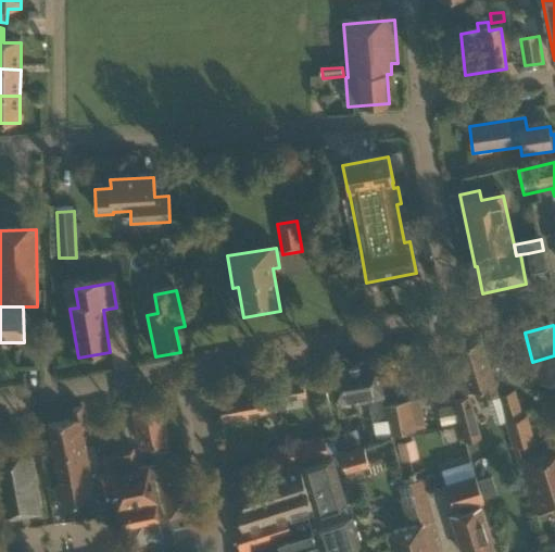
[(455,350),(462,373),(454,375),(462,400),(454,402),(466,444),(482,439),(468,393),(495,386),(482,342),(455,350)]
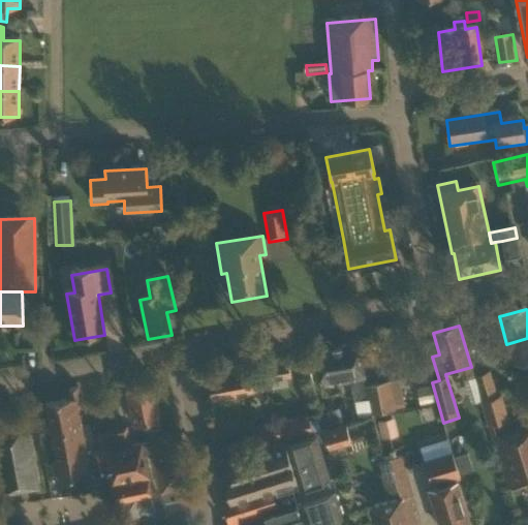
[(527,338),(506,344),(511,367),(527,362),(527,338)]
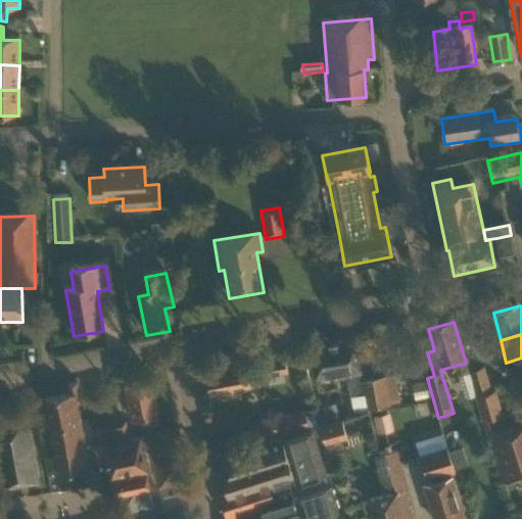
[(314,348),(311,348),(316,379),(334,376),(335,382),(348,380),(351,397),(353,414),(392,406),(400,405),(394,376),(387,377),(367,381),(365,370),(361,371),(356,341),(330,345),(329,340),(313,343),(314,348)]
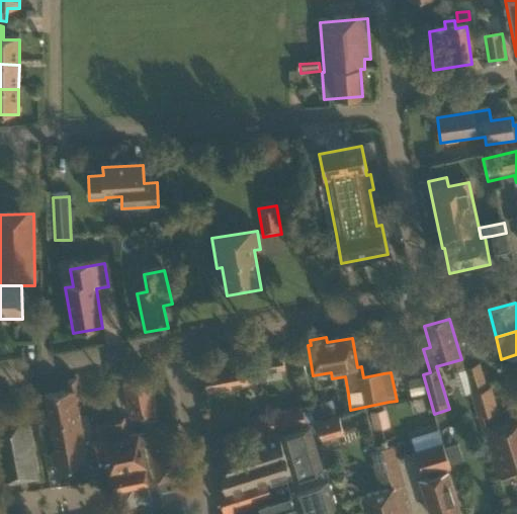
[(286,370),(282,352),(203,367),(208,395),(259,384),(257,375),(286,370)]
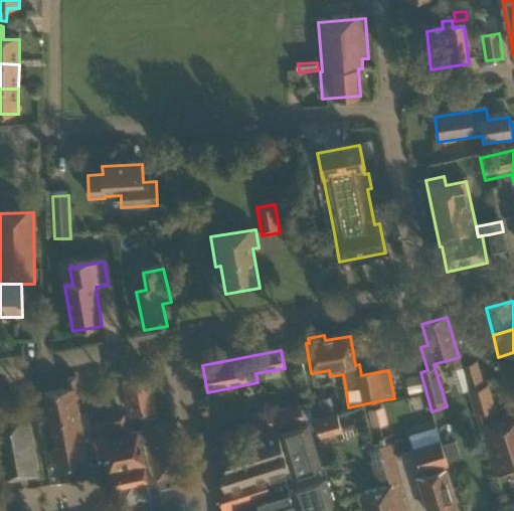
[(460,357),(453,359),(457,370),(463,369),(460,357)]
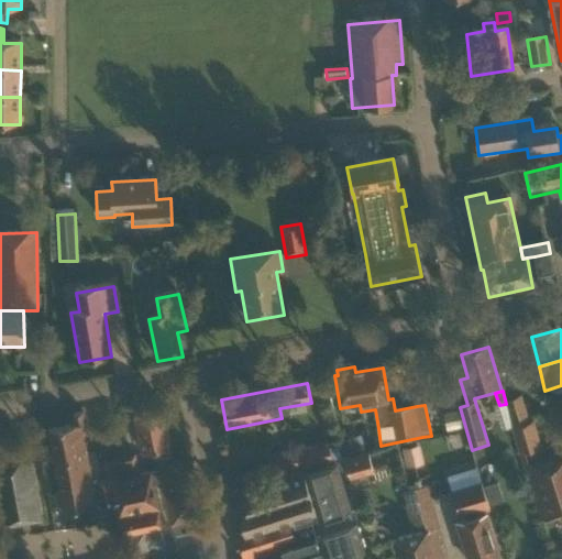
[(522,398),(506,404),(514,429),(529,424),(522,398)]
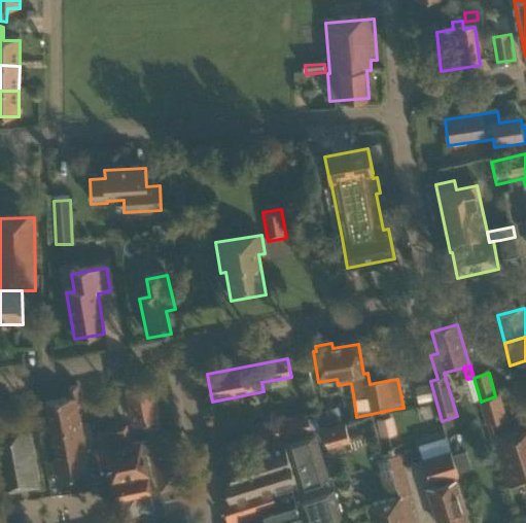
[(154,384),(126,389),(132,423),(147,421),(150,437),(164,434),(154,384)]
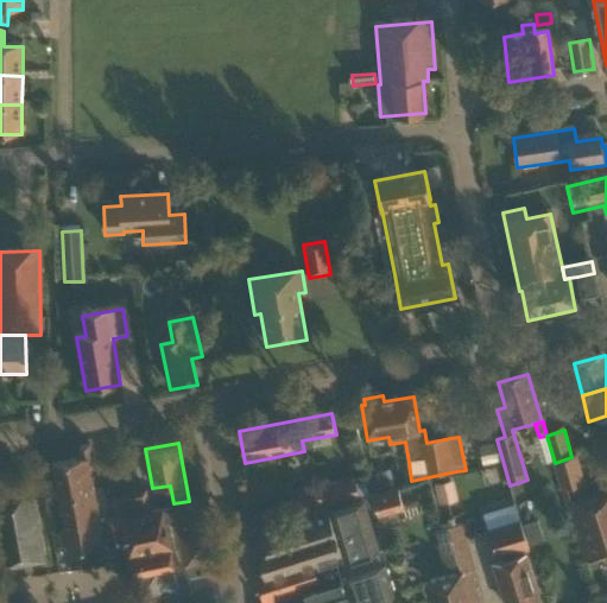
[(90,449),(80,451),(82,461),(52,467),(55,481),(45,482),(49,501),(58,499),(94,492),(88,461),(93,459),(90,449)]
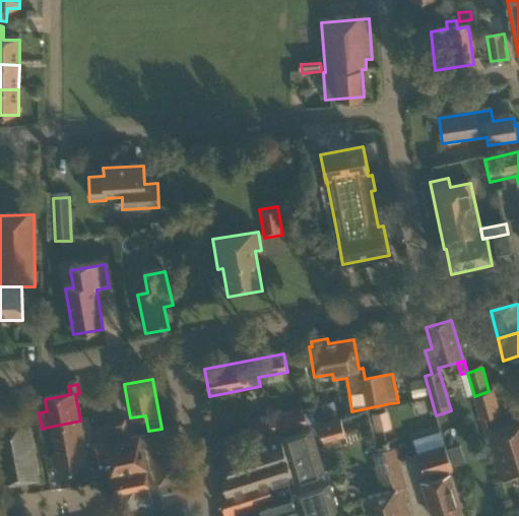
[(518,421),(500,427),(497,415),(500,414),(493,390),(489,391),(474,396),(473,396),(480,420),(484,432),(500,484),(518,477),(518,421)]
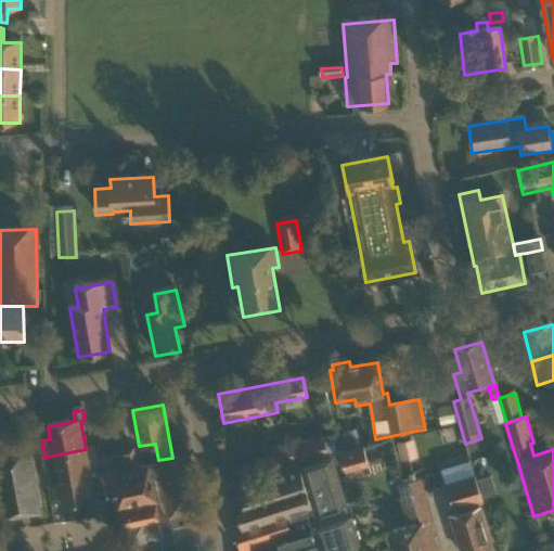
[(357,447),(353,433),(337,436),(342,450),(357,447)]
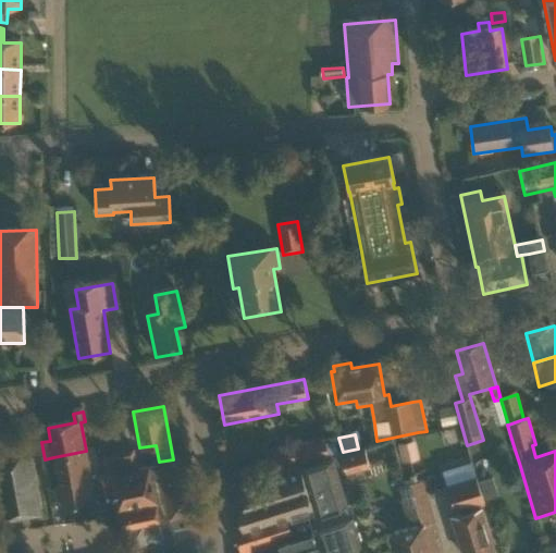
[(269,471),(329,459),(325,442),(266,454),(269,471)]
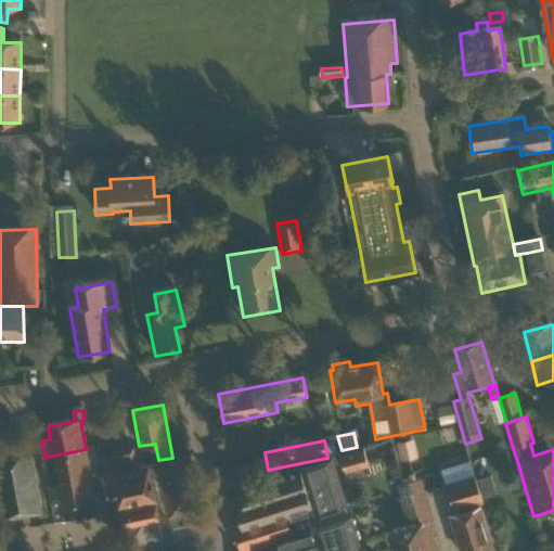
[(42,512),(30,443),(0,447),(0,501),(3,520),(17,517),(20,527),(30,525),(29,514),(42,512)]
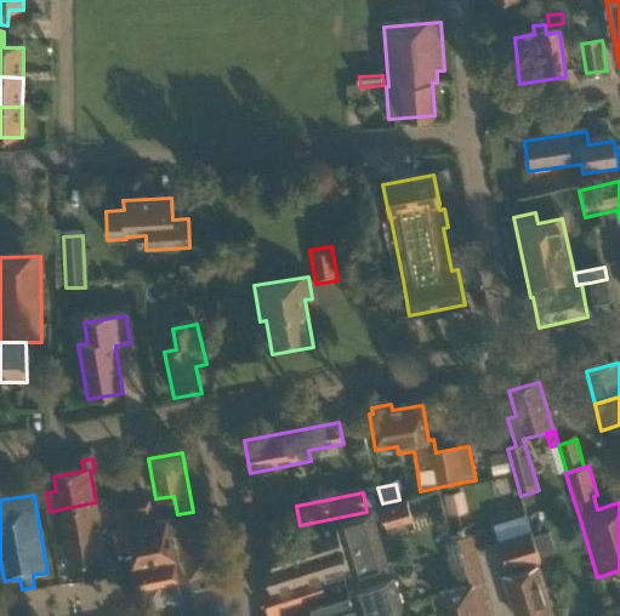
[(460,496),(447,500),(451,520),(465,517),(460,496)]
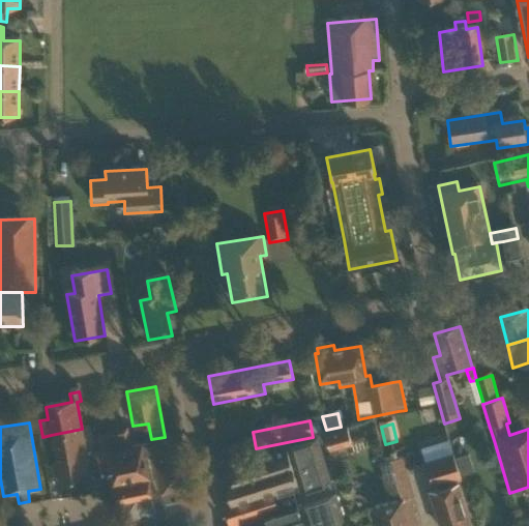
[(330,453),(353,447),(348,427),(324,433),(329,450),(330,453)]
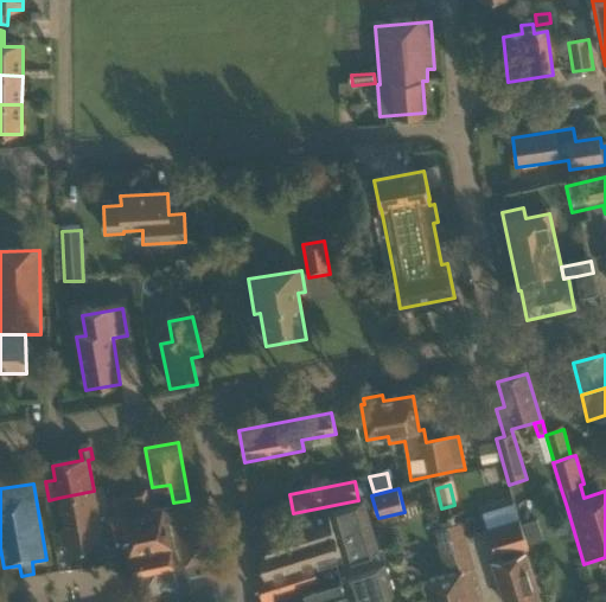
[(94,491),(58,498),(69,551),(104,544),(94,491)]
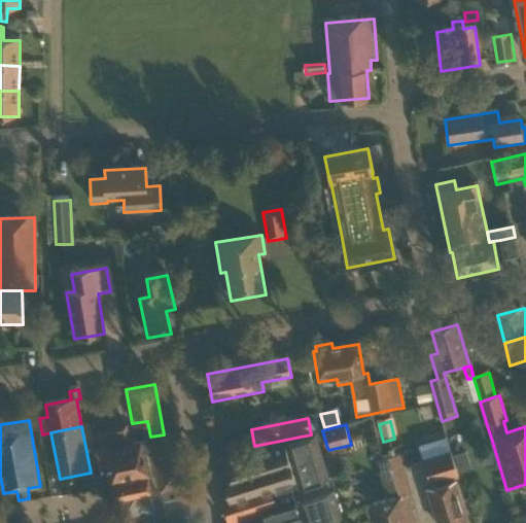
[(96,432),(101,452),(96,454),(99,471),(109,467),(116,503),(152,495),(151,493),(181,487),(171,438),(132,446),(128,426),(96,432)]
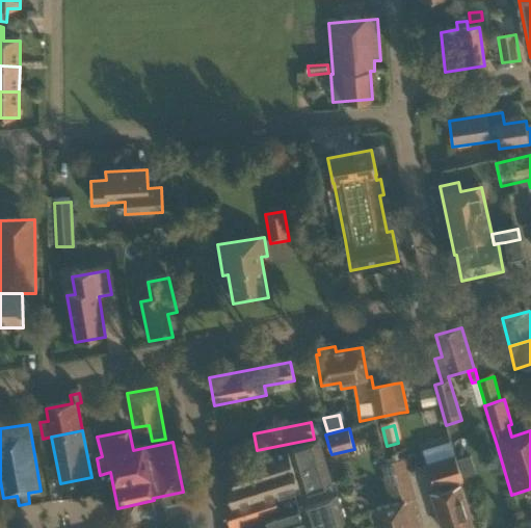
[(287,447),(300,490),(306,506),(299,508),(306,527),(346,527),(337,496),(336,496),(317,438),(287,447)]
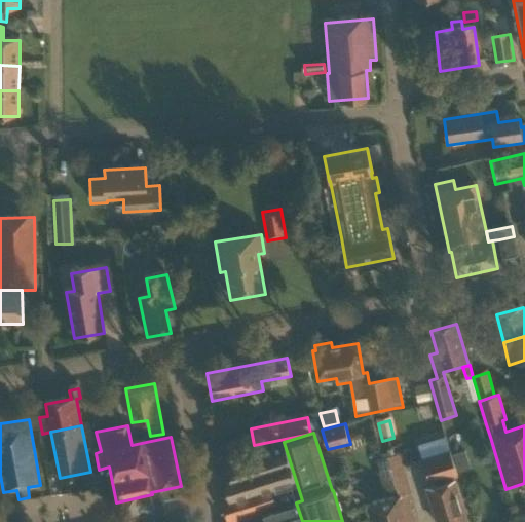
[(228,498),(221,500),(228,521),(241,521),(289,506),(284,488),(297,484),(284,442),(260,450),(264,460),(253,463),(250,453),(225,460),(229,474),(221,476),(228,498)]
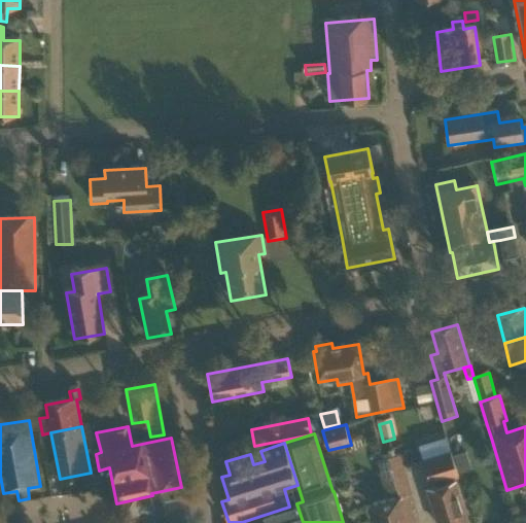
[(265,461),(260,451),(259,451),(258,446),(248,448),(250,454),(253,464),(265,461)]
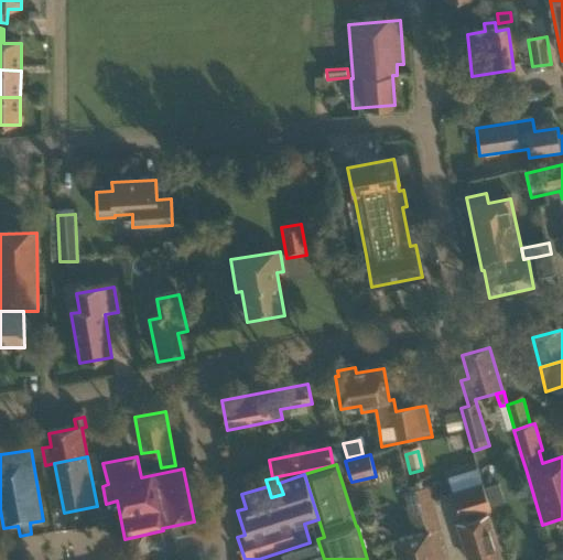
[(461,521),(490,513),(483,485),(453,494),(461,521)]
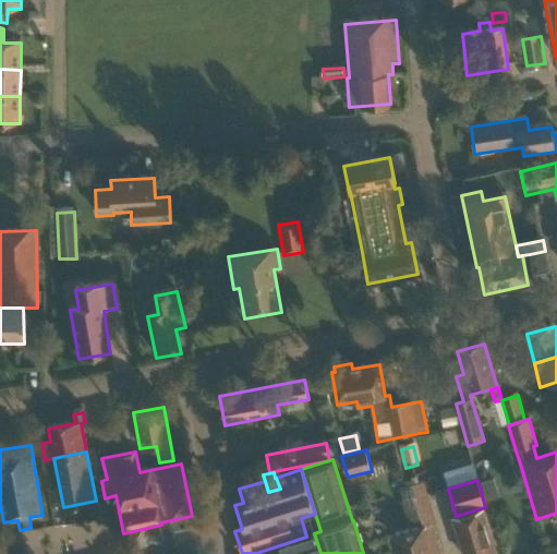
[(494,482),(483,486),(488,503),(499,500),(494,482)]
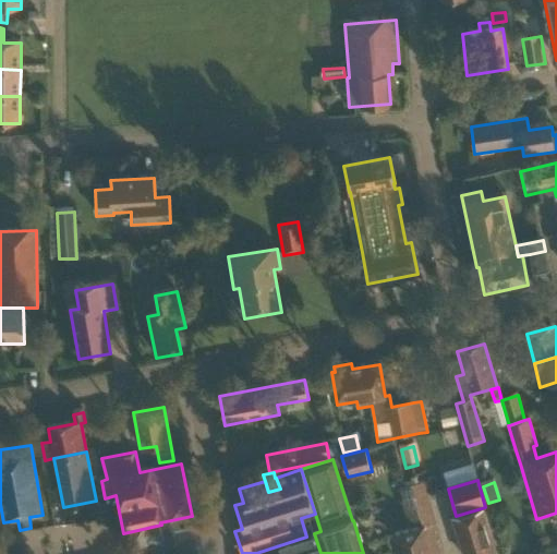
[(443,553),(424,484),(404,490),(410,508),(416,506),(423,530),(396,538),(399,553),(443,553)]
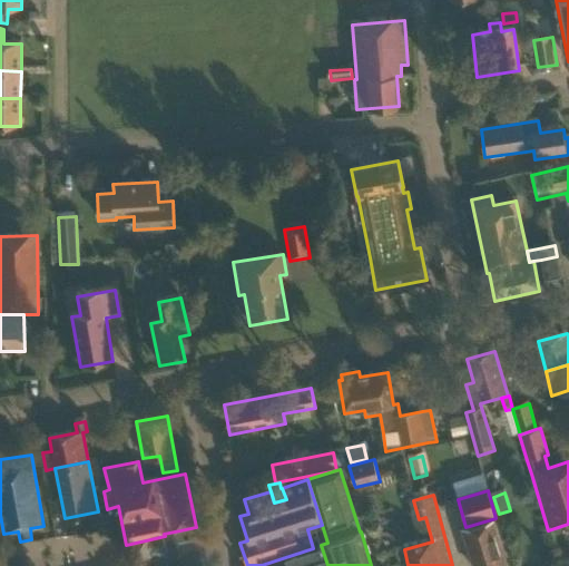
[(507,565),(494,524),(463,534),(472,565),(507,565)]
